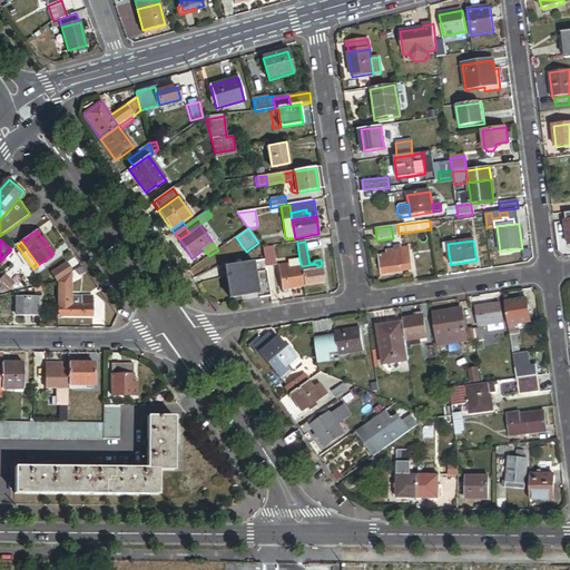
[(273,247),(263,248),(264,261),(265,267),(275,265),(273,247)]
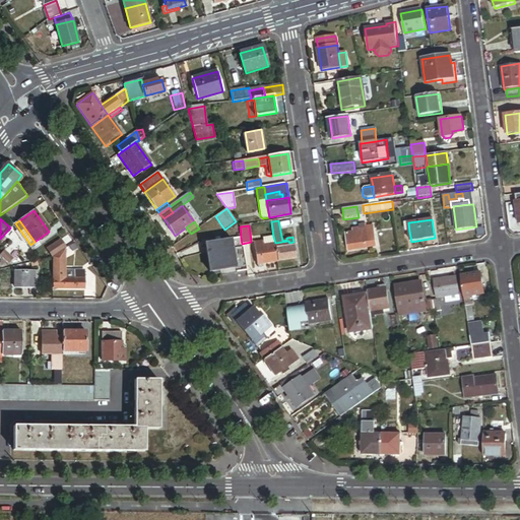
[(376,247),(373,225),(365,226),(366,230),(360,230),(360,228),(358,229),(358,232),(346,234),(348,251),(376,247)]
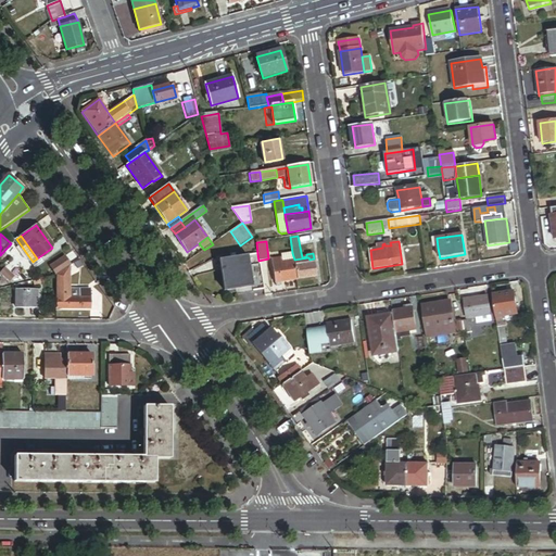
[(33,266),(20,253),(13,261),(3,270),(16,283),(21,278),(28,270),(33,266)]
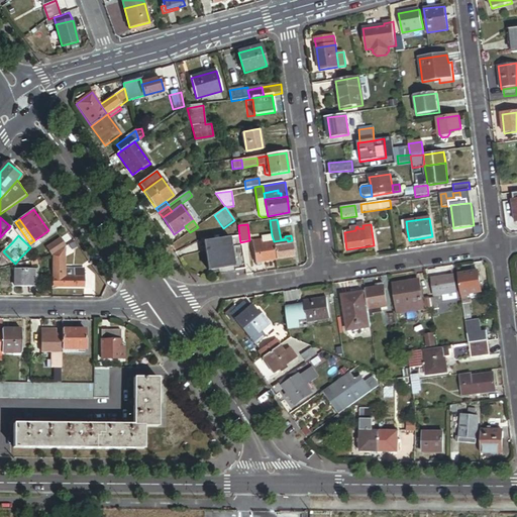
[(276,260),(274,247),(274,241),(272,235),(262,236),(262,239),(252,240),(256,267),(262,266),(261,263),(276,260)]
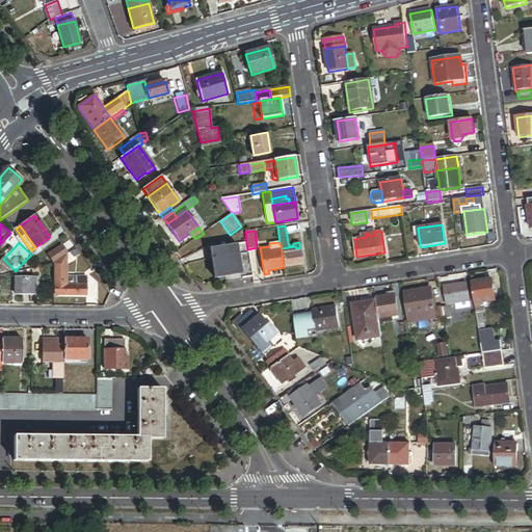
[(247,249),(246,243),(237,244),(238,254),(242,274),(225,276),(227,285),(243,282),(242,278),(253,277),(247,249)]
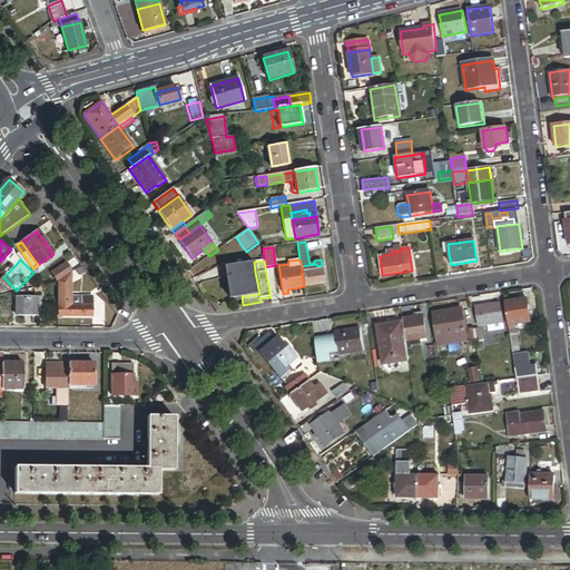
[(255,272),(254,262),(225,267),(226,277),(255,272)]
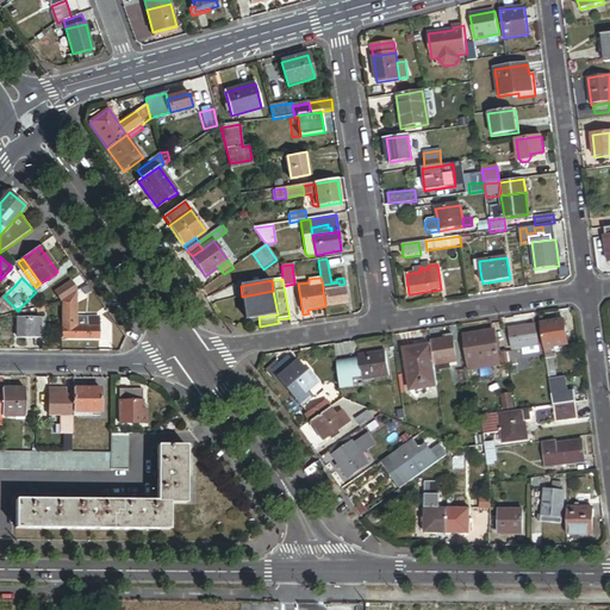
[(62,302),(78,292),(72,282),(56,293),(62,302)]
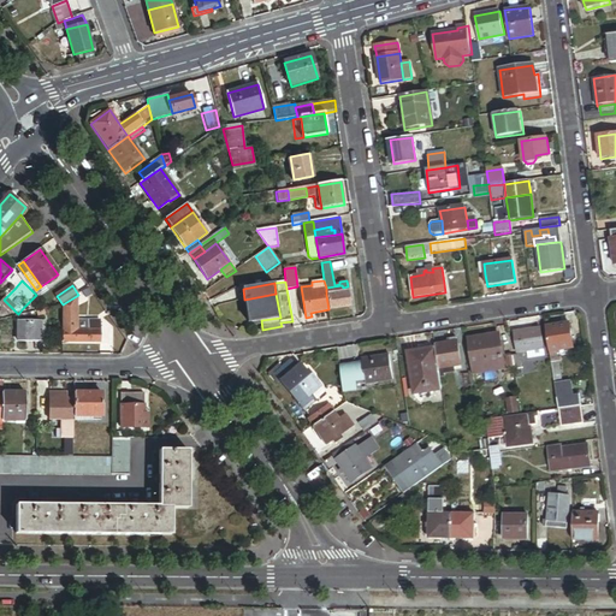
[(342,285),(326,288),(326,295),(348,291),(348,286),(343,288),(342,285)]
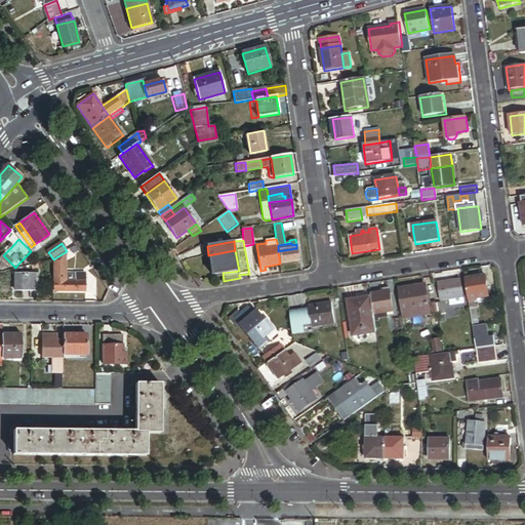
[(278,251),(280,264),(298,260),(296,248),(278,251)]
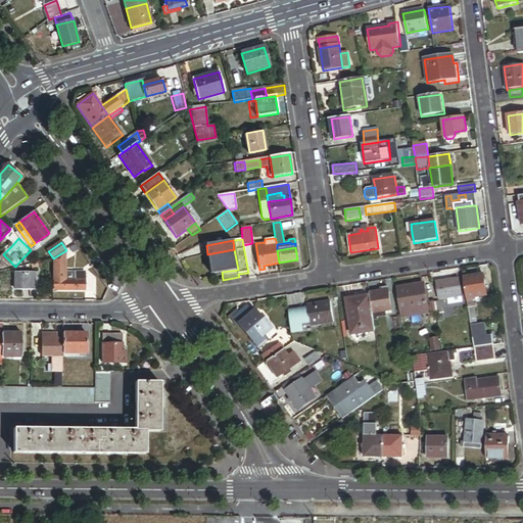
[(210,274),(222,272),(238,270),(234,249),(207,254),(210,274)]
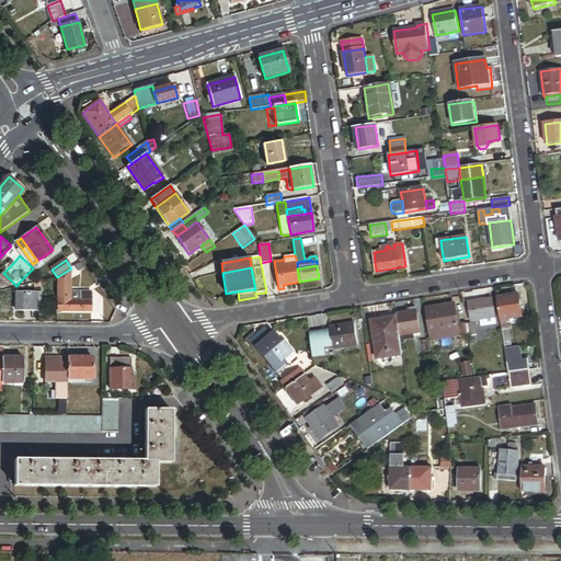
[(31,275),(29,273),(21,281),(23,284),(31,275)]
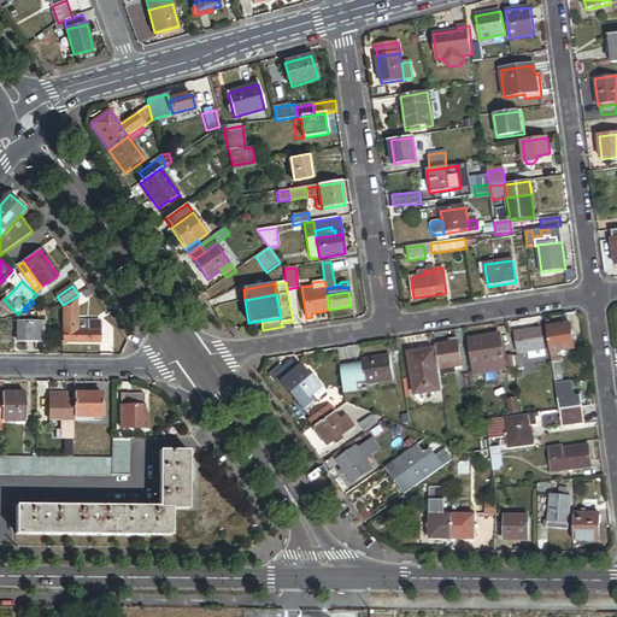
[(41,324),(18,324),(18,342),(40,344),(41,324)]
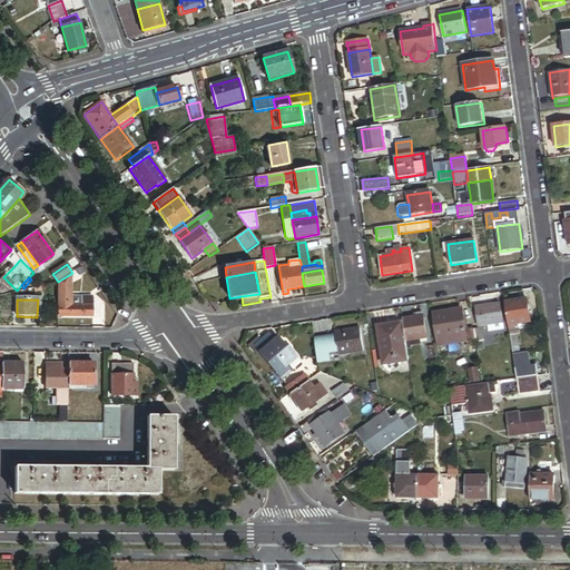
[(528,300),(505,303),(509,325),(531,322),(528,300)]
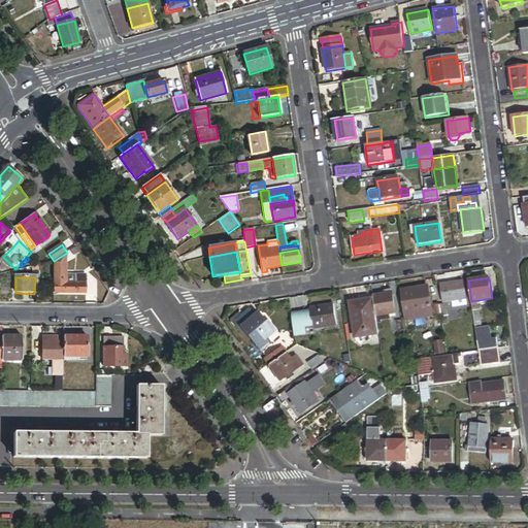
[(463,282),(440,285),(443,302),(452,301),(466,299),(463,282)]
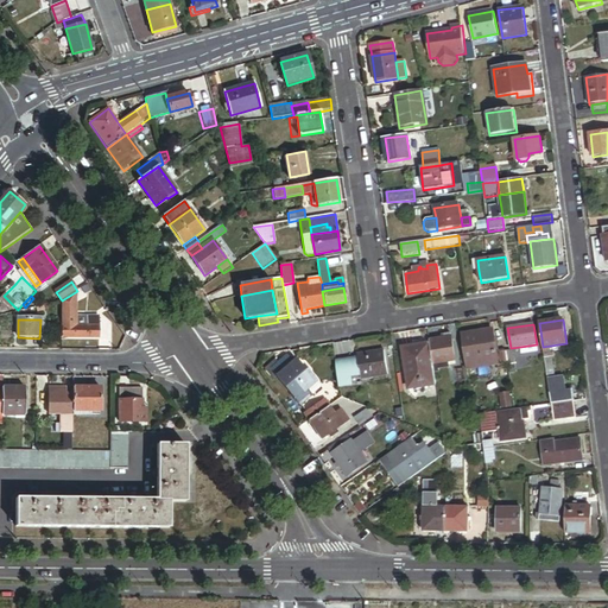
[(99,327),(99,339),(99,341),(108,341),(108,325),(99,325),(99,327)]
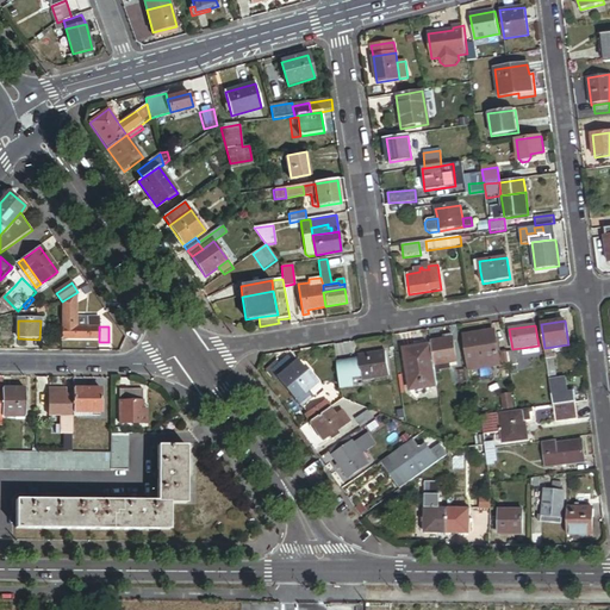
[(62,328),(62,340),(99,340),(99,328),(89,328),(64,328),(62,328)]
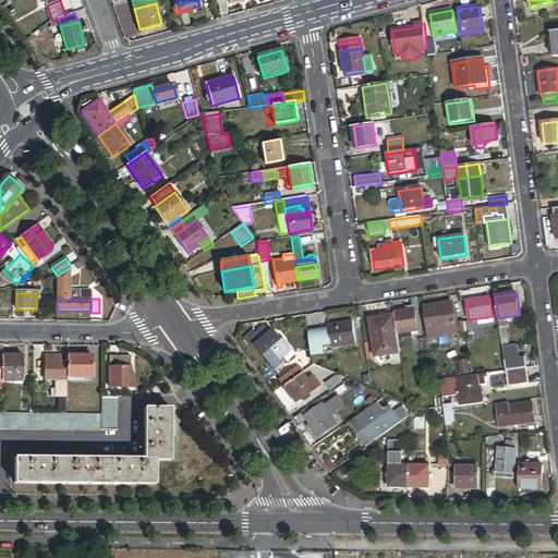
[(453,302),(423,306),(428,341),(458,337),(459,336),(458,325),(453,302)]
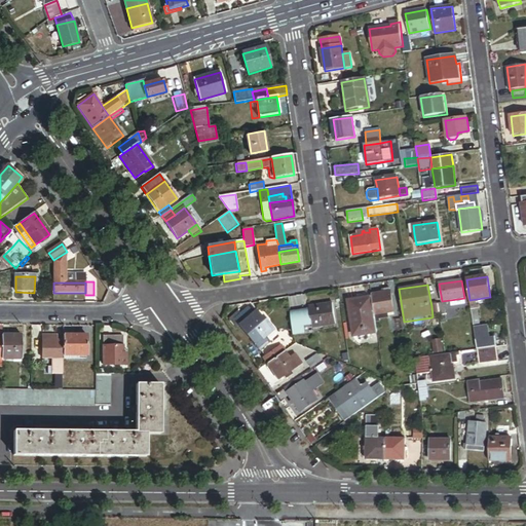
[(395,312),(390,292),(390,289),(382,290),(382,293),(372,295),(372,296),(375,315),(395,312)]
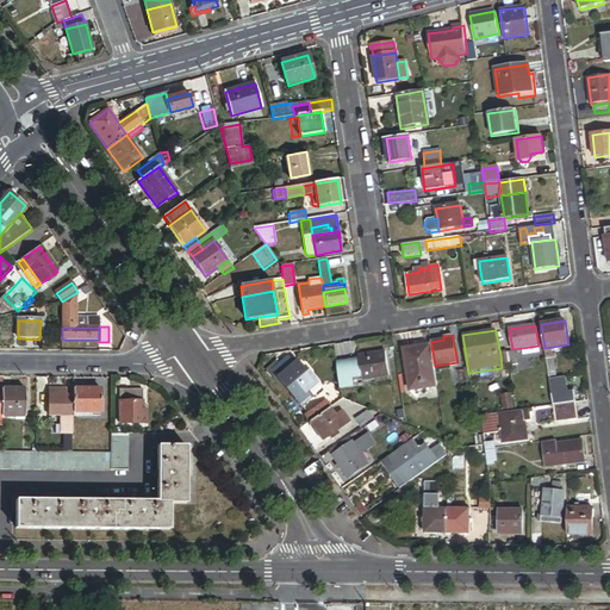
[(437,384),(435,366),(431,343),(404,347),(411,388),(437,384)]
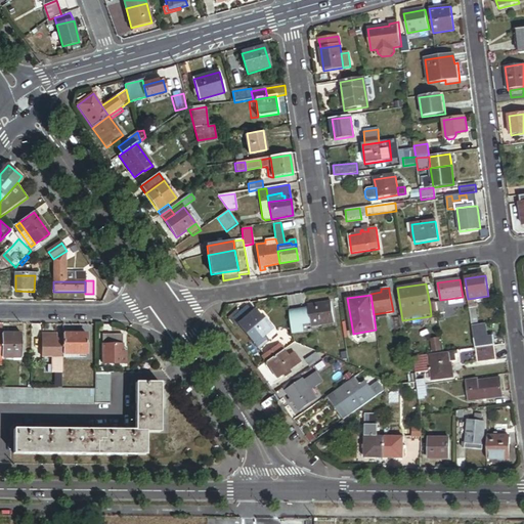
[(463,297),(448,299),(449,306),(464,304),(463,297)]
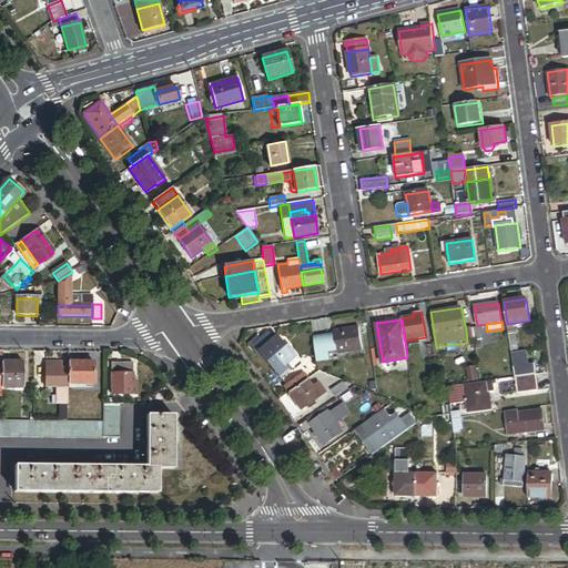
[(363,353),(358,328),(334,333),(335,335),(335,338),(327,340),(326,336),(314,337),(317,359),(330,357),(363,353)]
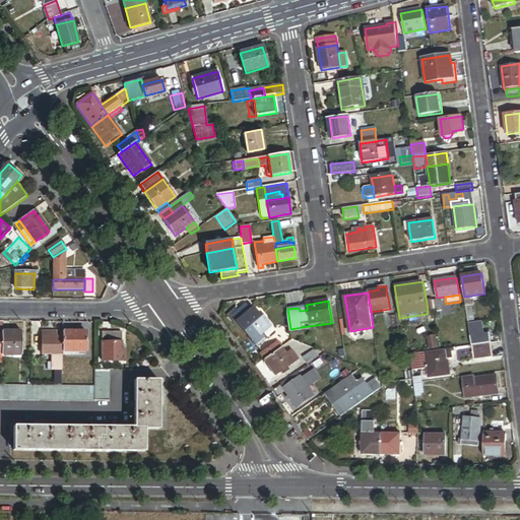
[(433,302),(427,303),(428,313),(427,314),(427,317),(435,316),(435,312),(433,302)]
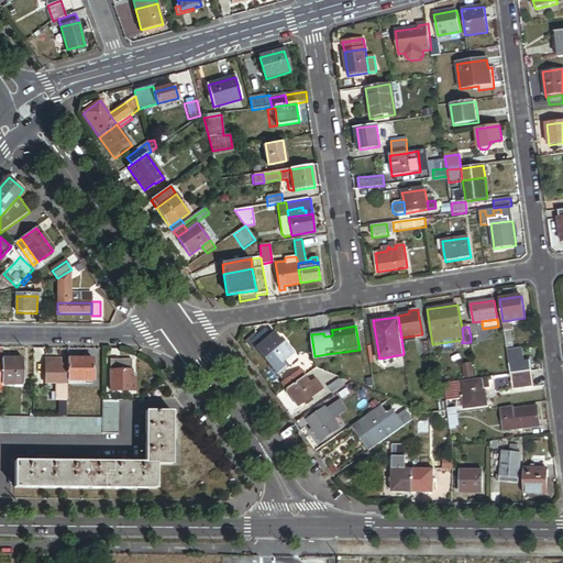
[(255,349),(271,337),(265,330),(251,343),(255,349)]
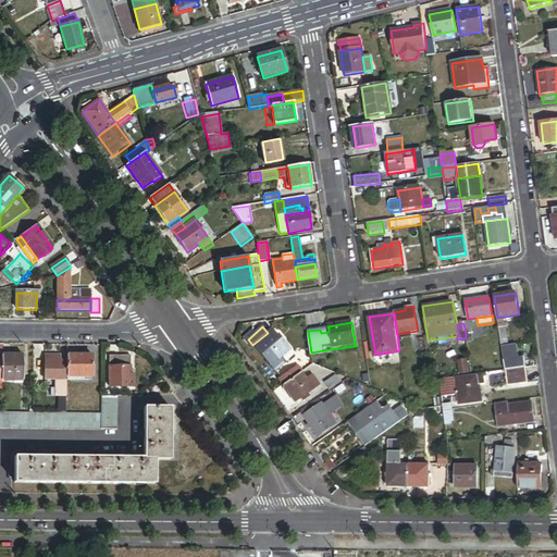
[(285,350),(270,331),(268,333),(252,345),(269,364),(277,357),(285,350)]
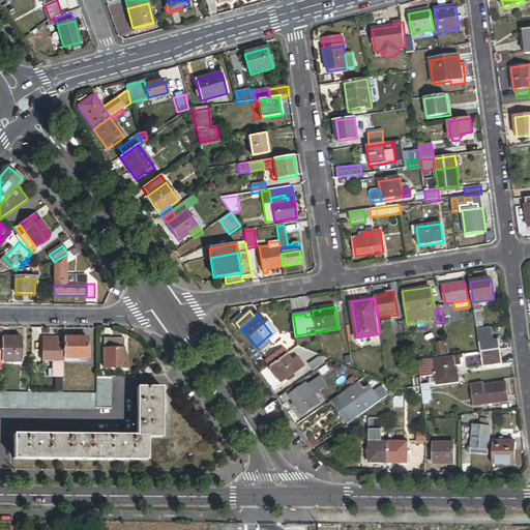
[(404,321),(396,322),(399,336),(406,334),(404,321)]
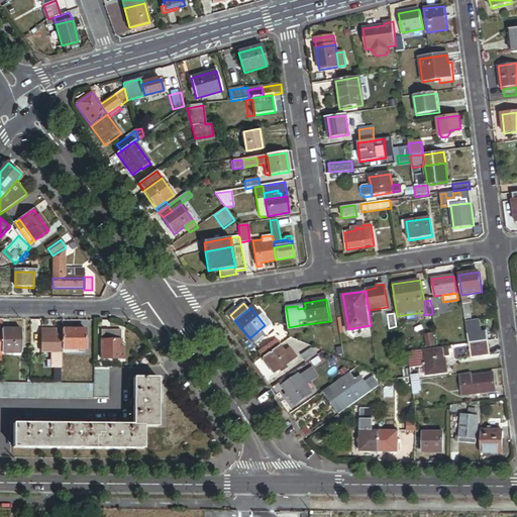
[(470,344),(489,341),(487,330),(482,330),(481,318),(466,320),(470,344)]
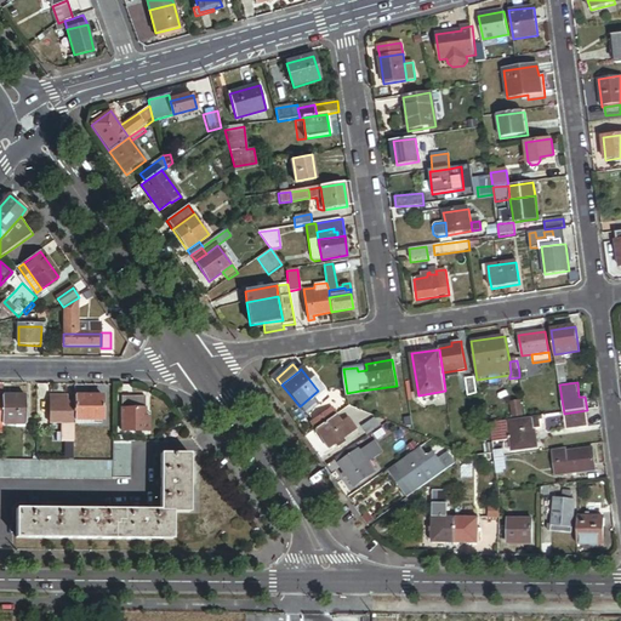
[(26,397),(3,397),(3,402),(3,423),(3,426),(26,426),(26,397)]
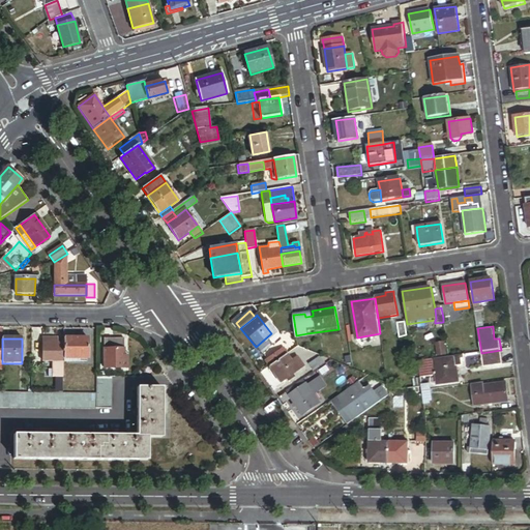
[(88,340),(64,339),(64,344),(64,359),(79,359),(88,359),(88,340)]
